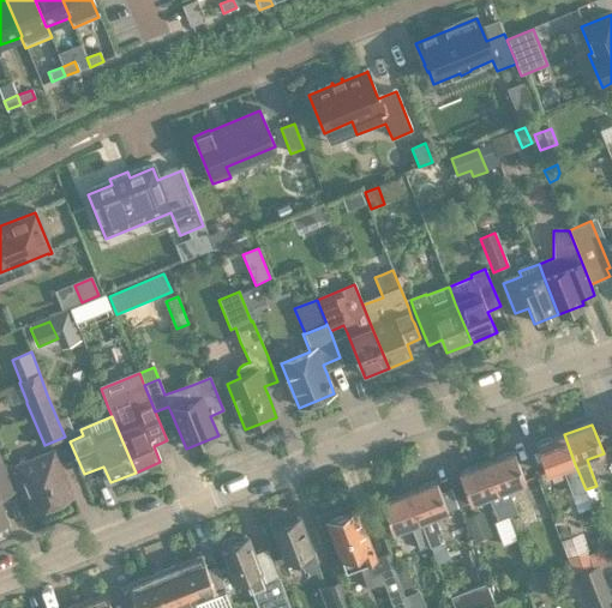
[(564,434),(537,445),(547,474),(562,469),(573,494),(586,489),(580,475),(575,464),(564,434)]
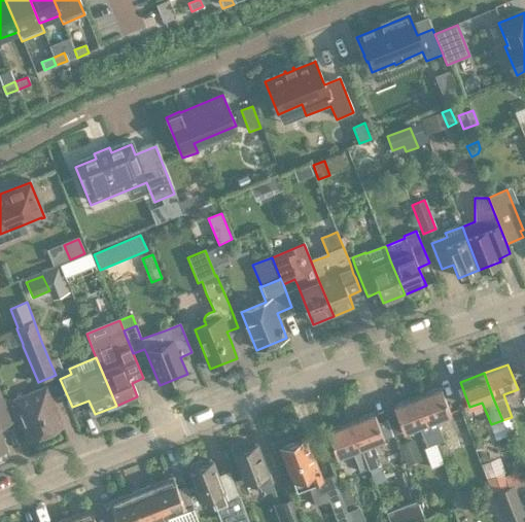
[(13,422),(21,419),(29,441),(62,427),(46,388),(13,402),(13,404),(6,407),(13,422)]
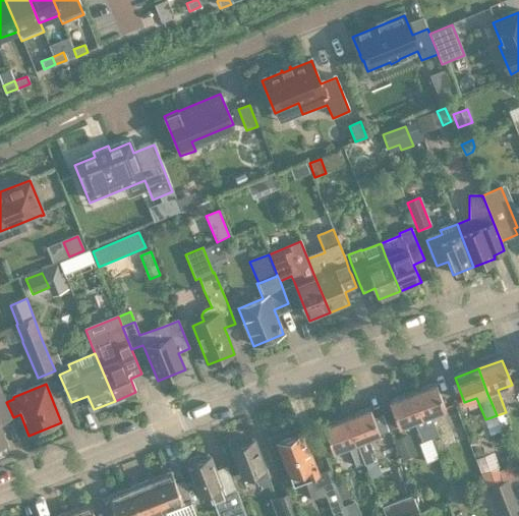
[(422,418),(430,442),(439,438),(429,415),(443,410),(446,409),(436,385),(413,394),(422,418)]
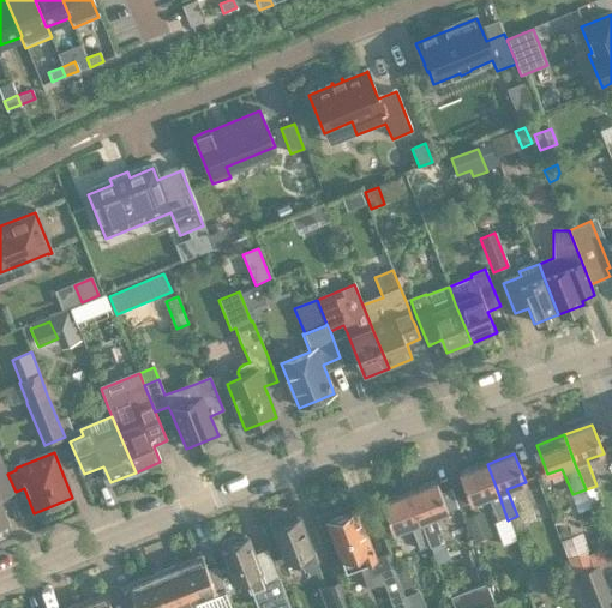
[(0,527),(7,524),(0,507),(0,498),(13,493),(0,461),(0,459),(0,527)]
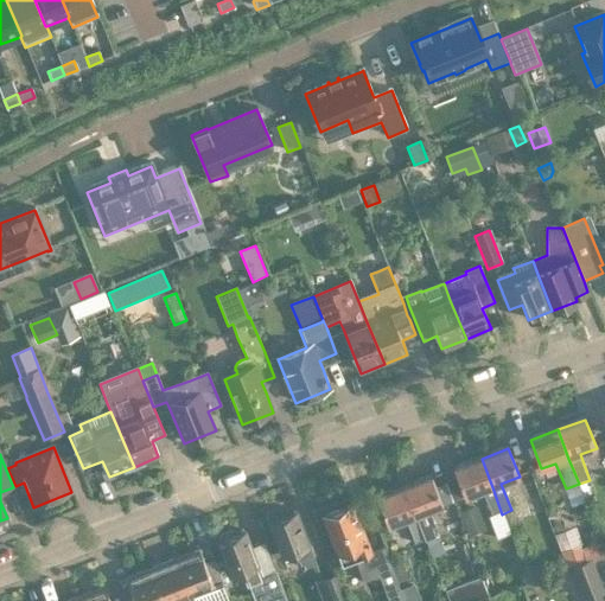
[(465,498),(482,491),(492,518),(502,515),(492,487),(482,459),(454,468),(462,486),(465,498)]
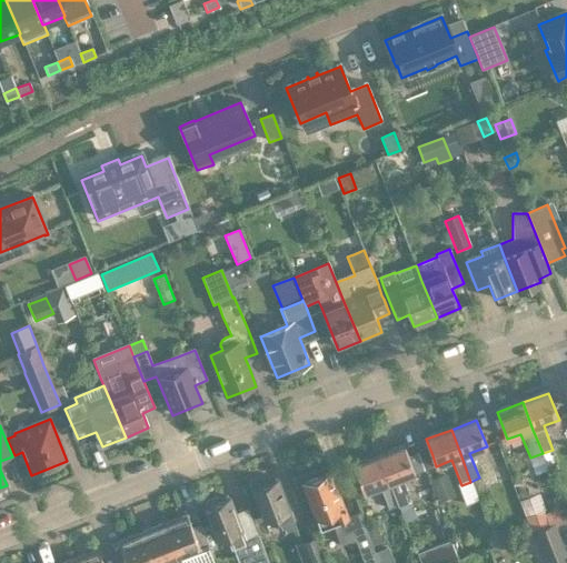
[(389,483),(399,508),(408,504),(405,493),(408,492),(403,479),(415,474),(424,471),(418,455),(410,458),(406,446),(379,456),(389,483)]
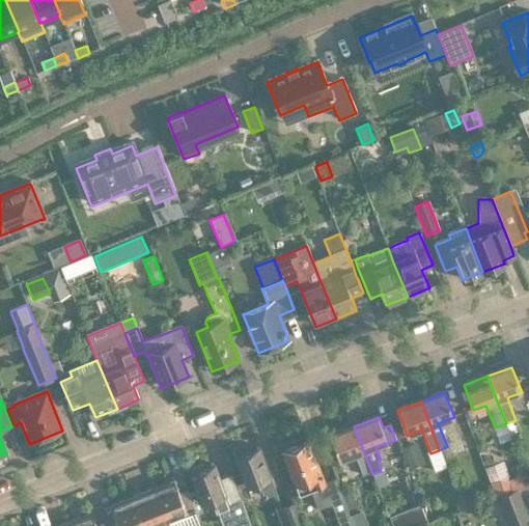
[(506,424),(510,435),(519,432),(514,421),(506,424)]
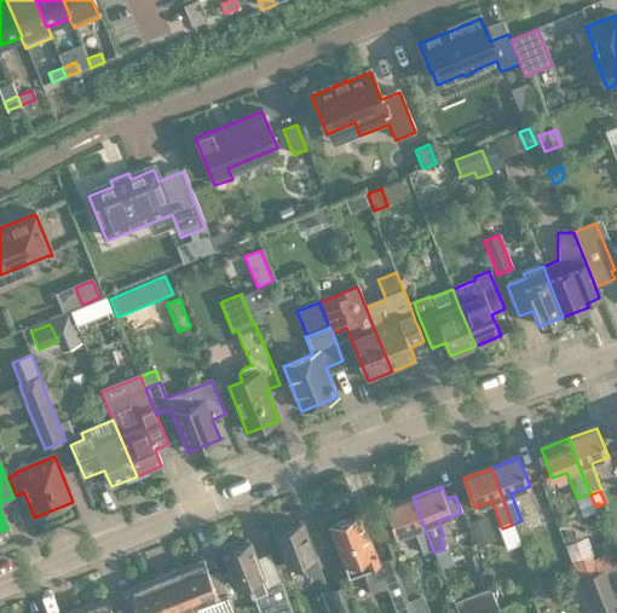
[(471,496),(459,499),(462,512),(474,508),(471,496)]
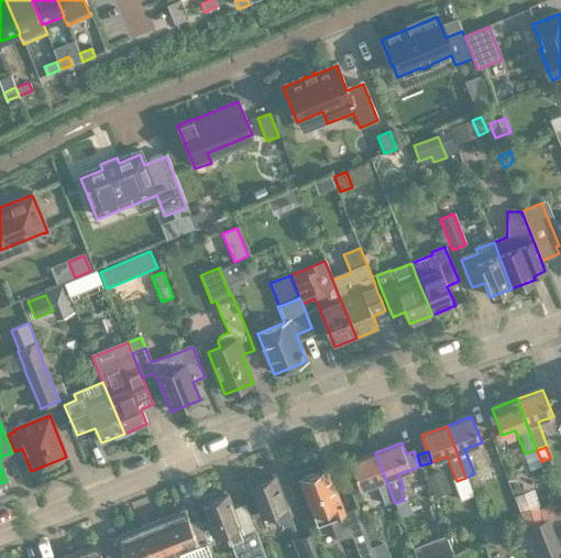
[(376,482),(385,506),(395,503),(385,479),(375,452),(350,462),(360,489),(376,482)]
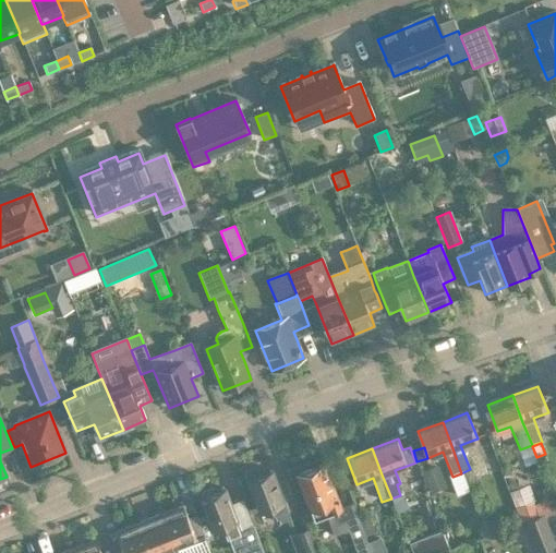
[(342,511),(334,490),(331,490),(324,467),(298,477),(312,512),(315,521),(326,517),(330,526),(345,535),(348,532),(355,552),(371,552),(367,543),(358,518),(345,523),(341,512),(342,511)]
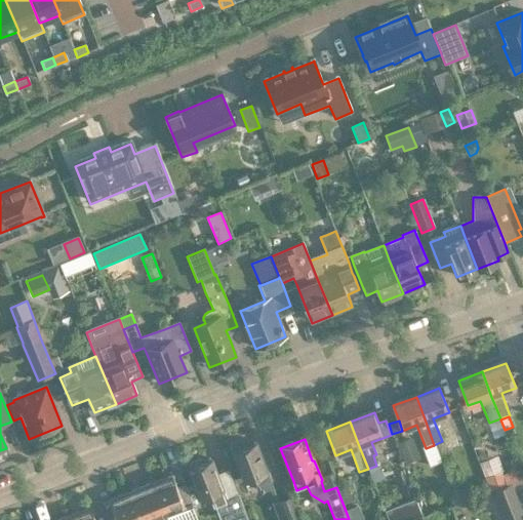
[(255,444),(233,453),(245,482),(256,479),(262,492),(273,488),(255,444)]
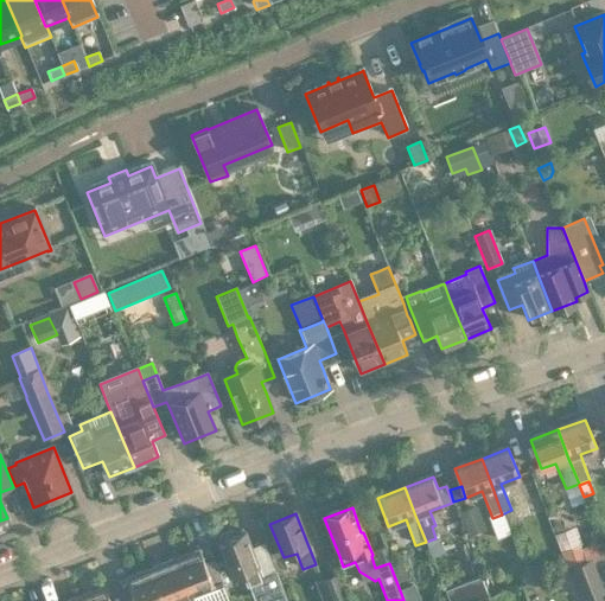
[(479,513),(460,520),(467,538),(485,531),(479,513)]
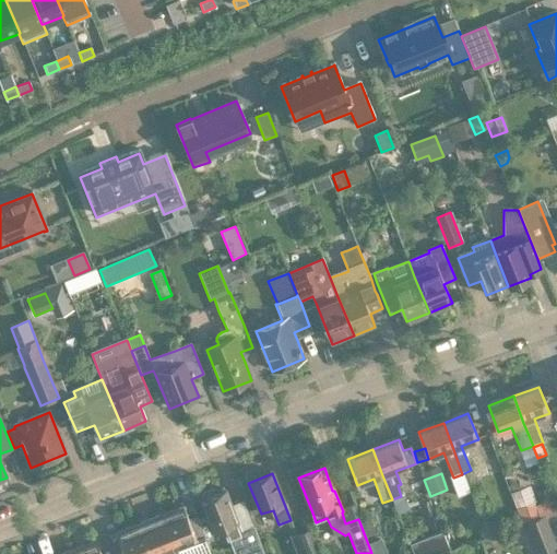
[(226,528),(232,543),(235,553),(248,553),(263,553),(253,527),(241,532),(225,492),(216,495),(215,493),(213,492),(203,496),(202,497),(203,501),(201,501),(214,532),(226,528)]
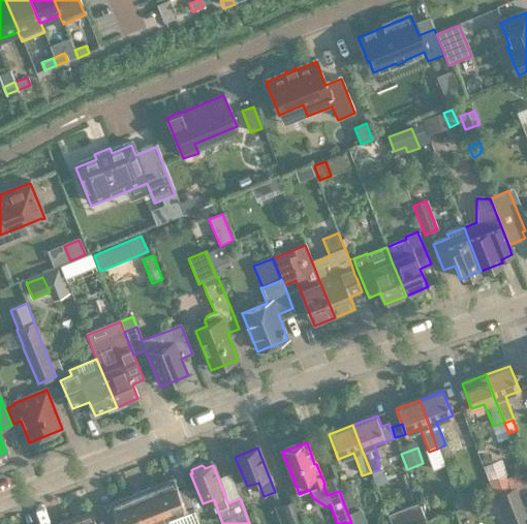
[(504,476),(491,483),(495,494),(509,489),(506,481),(504,476)]
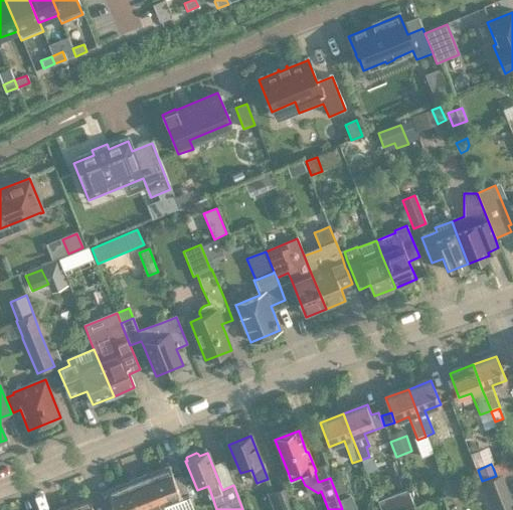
[(169,467),(148,476),(161,507),(181,499),(180,496),(188,493),(181,474),(173,477),(169,467)]
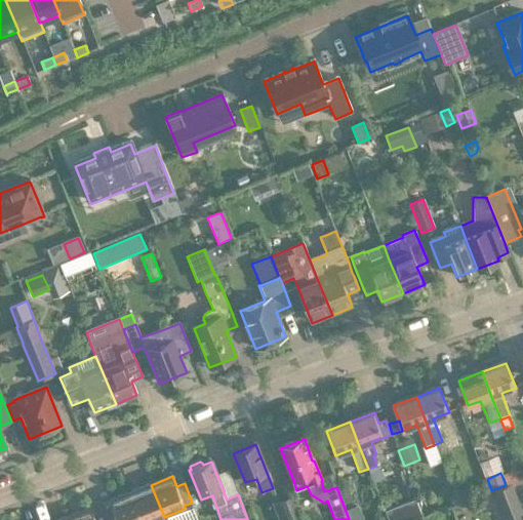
[(165,519),(164,517),(151,485),(130,492),(142,519),(165,519)]
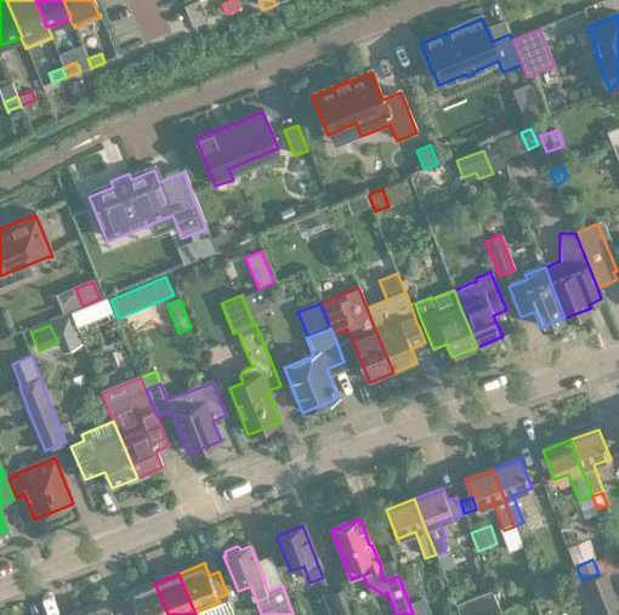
[(618,609),(605,574),(584,582),(597,614),(618,614),(618,609)]
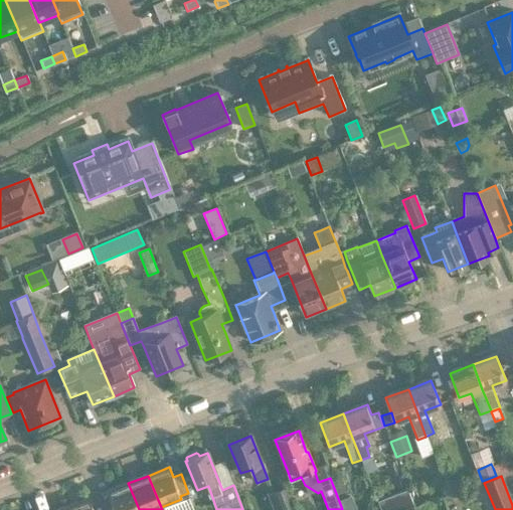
[(139,509),(128,483),(108,492),(114,509),(139,509)]
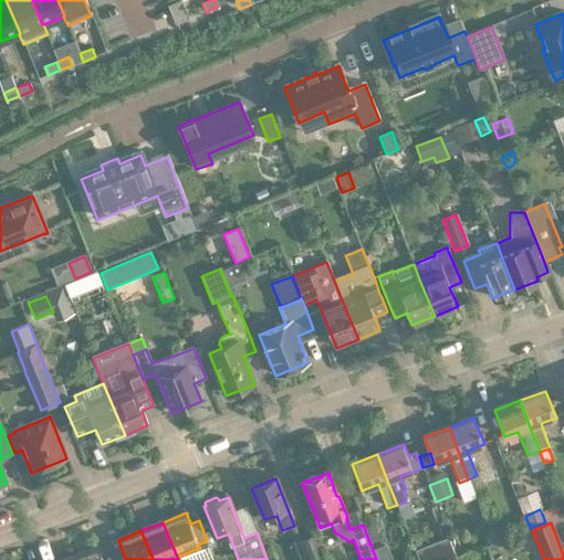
[(321,559),(312,535),(293,542),(300,559),(321,559)]
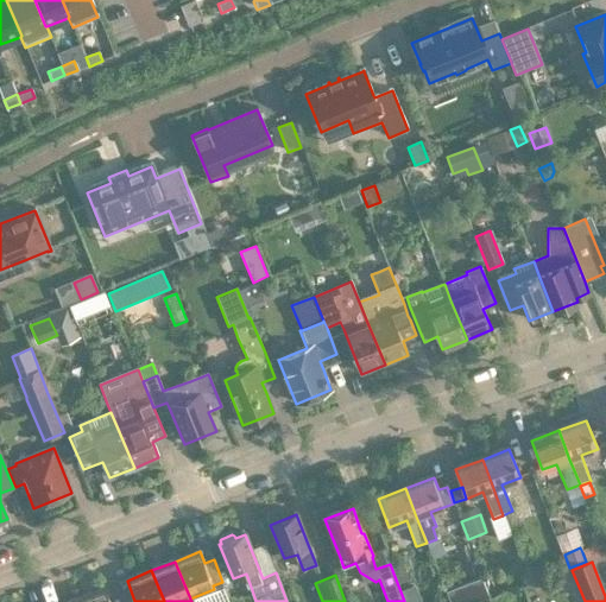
[(555,578),(528,590),(532,601),(547,601),(562,595),(555,578)]
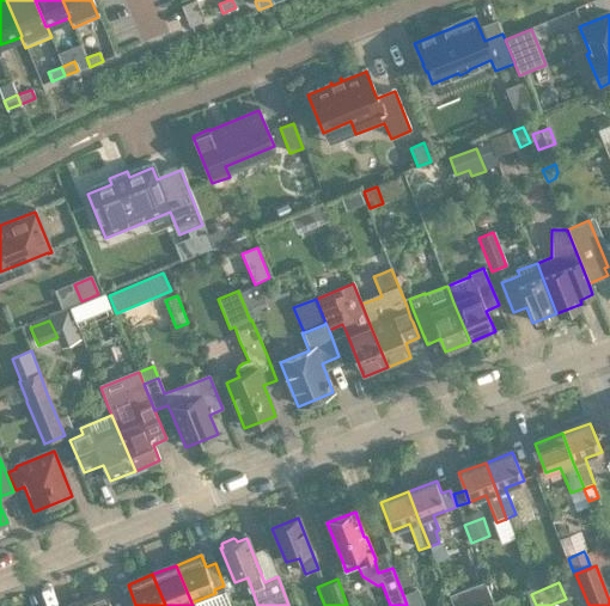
[(450,598),(452,605),(486,605),(493,603),(486,583),(450,598)]
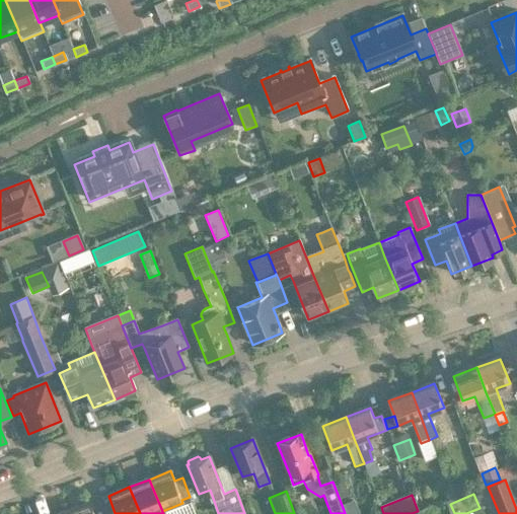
[(353,501),(342,505),(345,513),(358,513),(353,501)]
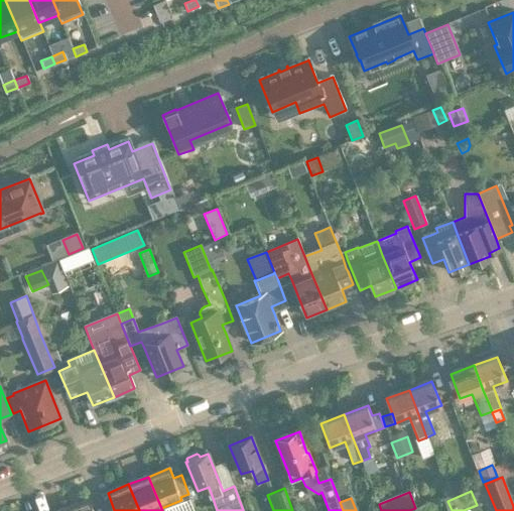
[(93,510),(89,500),(68,508),(69,510),(93,510)]
